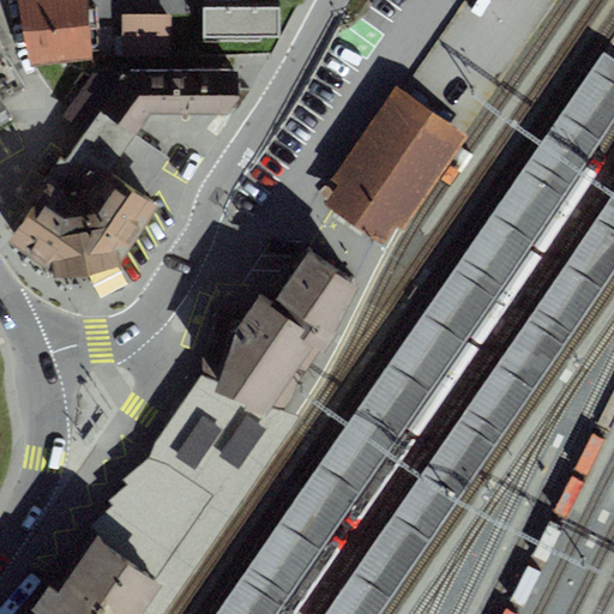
[(86,0),(19,0),(28,66),(95,59),(86,0)]
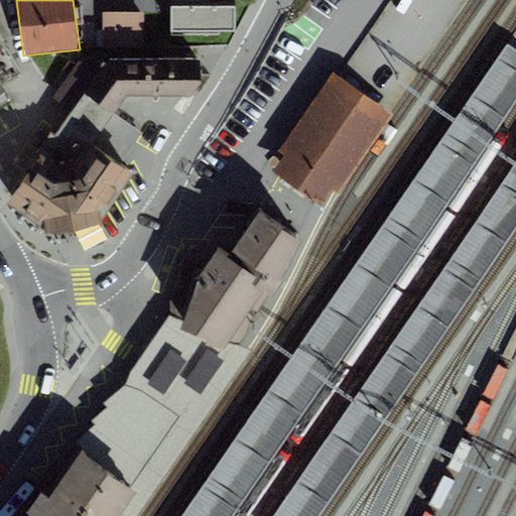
[(236,7),(171,7),(171,36),(220,35),(220,32),(236,31),(236,7)]
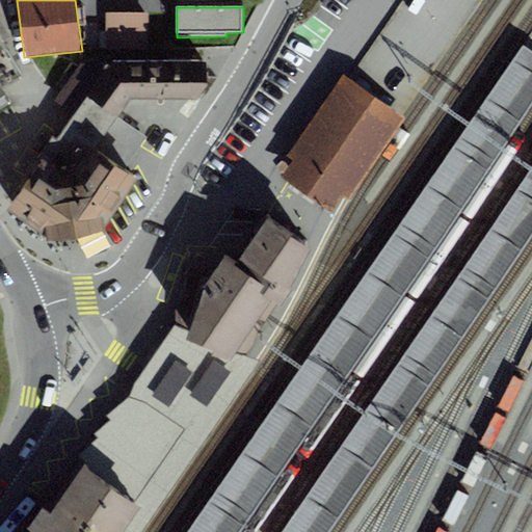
[(147,12),(106,14),(107,43),(148,42),(147,12)]
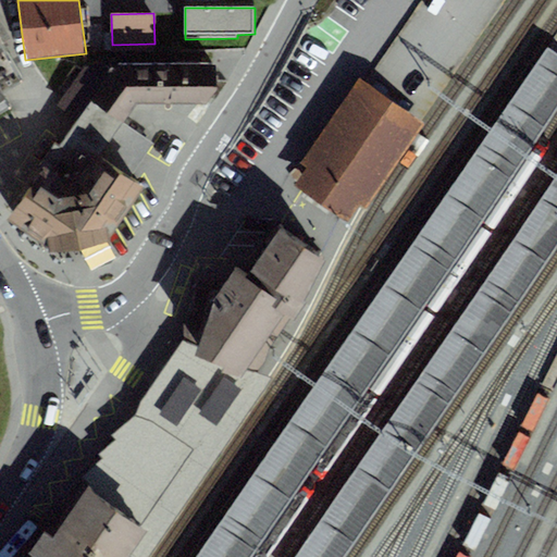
[(238,556),(556,94),(556,51),(551,47),(199,556),(238,556)]
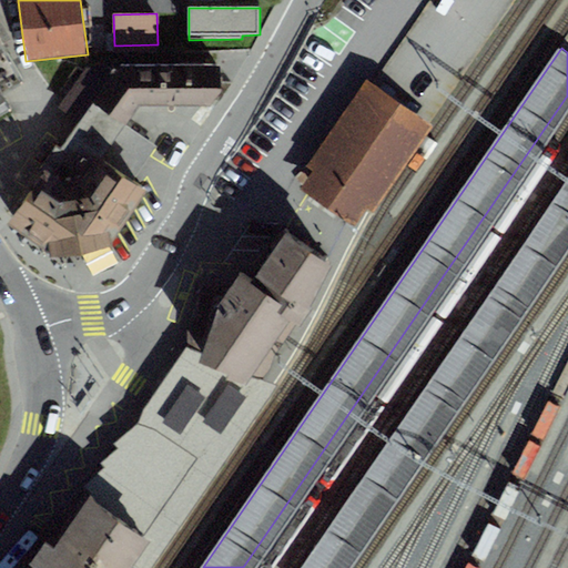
[(85,68),(57,108),(79,122),(93,104),(125,127),(140,107),(212,108),(221,90),(220,66),(85,68)]
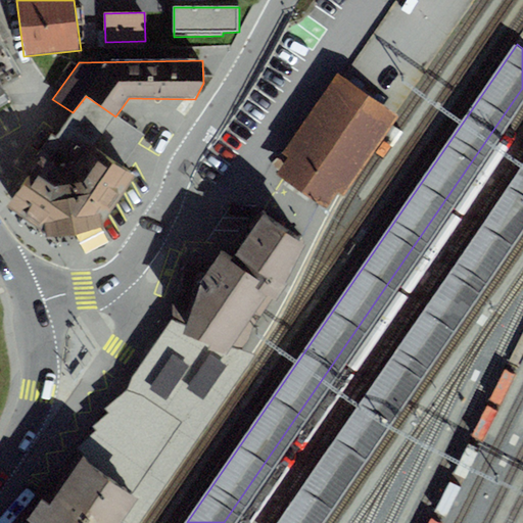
[(276,175),(326,209),(336,194),(342,197),(397,116),(336,75),(281,154),(287,158),(276,175)]
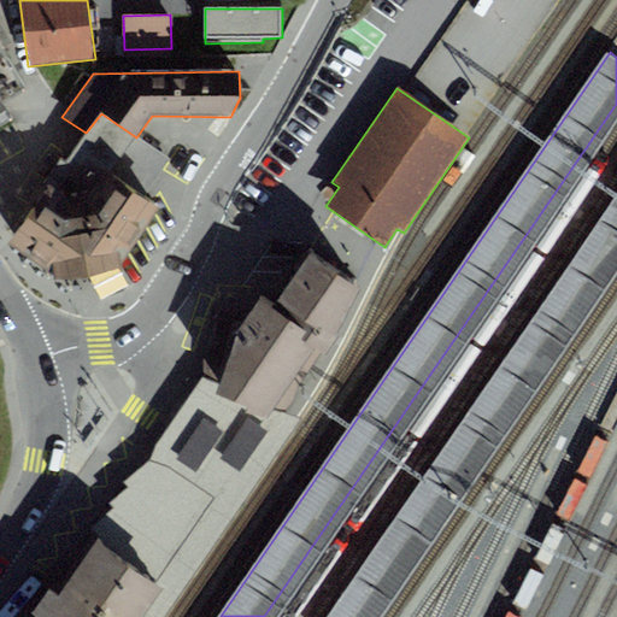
[(136,137),(101,113),(86,133),(65,163),(60,159),(45,182),(51,186),(68,198),(90,194),(105,171),(145,198),(163,170),(169,159),(136,137)]
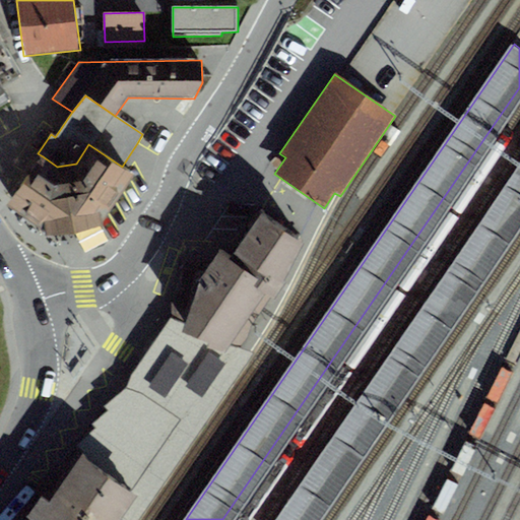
[(43,156),(7,207),(49,236),(103,224),(109,215),(136,177),(122,167),(88,144),(76,164),(57,167),(43,156)]
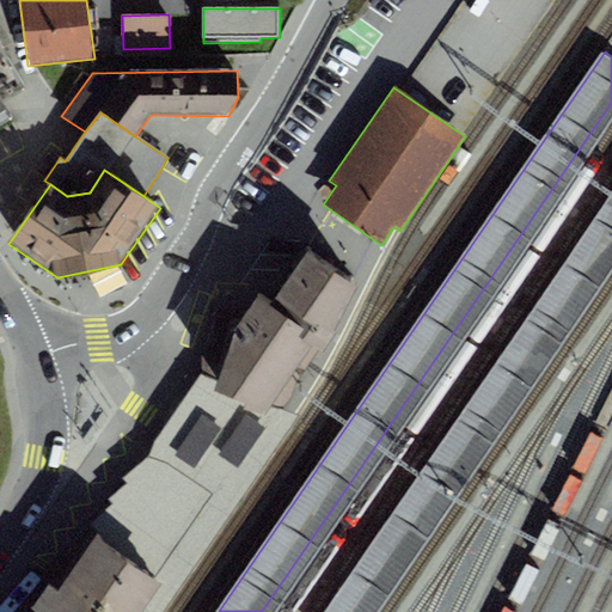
[(611,190),(325,611),(371,611),(595,288),(611,263),(611,190)]
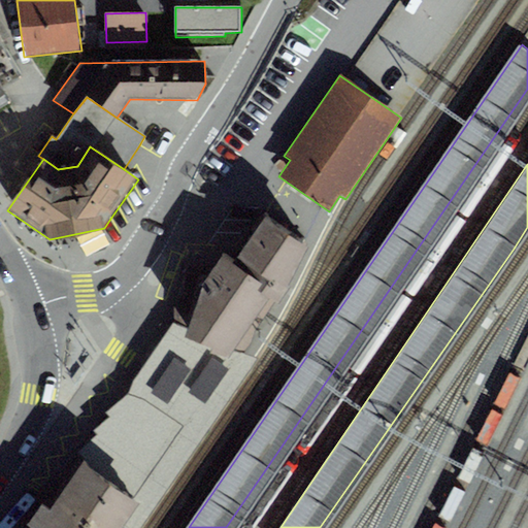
[(96,435),(78,453),(84,462),(73,476),(50,509),(42,504),(27,526),(29,527),(123,527),(141,503),(245,354),(253,341),(257,331),(284,298),(291,289),(289,287),(307,250),(265,219),(236,260),(223,253),(207,276),(187,267),(173,303),(173,321),(133,380),(128,394),(106,413),(109,417),(93,431),(96,435)]
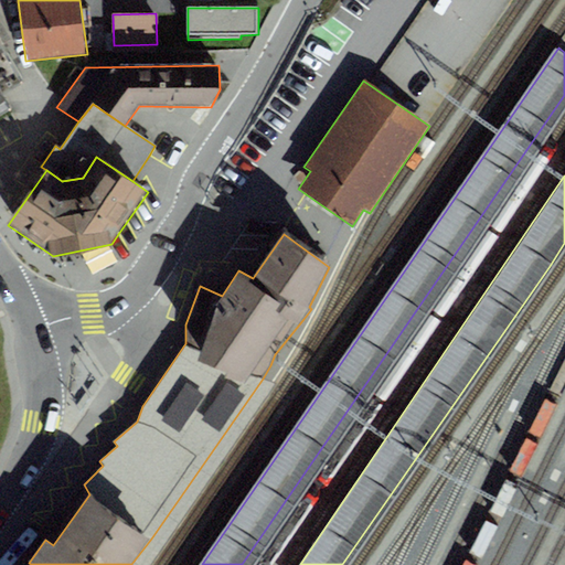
[(151,539),(131,564),(149,564),(274,385),(263,379),(151,539)]
